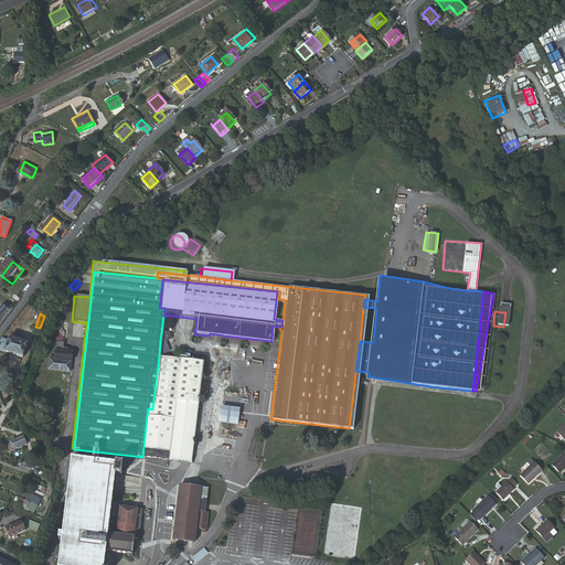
[(172,316),(163,316),(161,333),(167,333),(170,333),(172,316)]
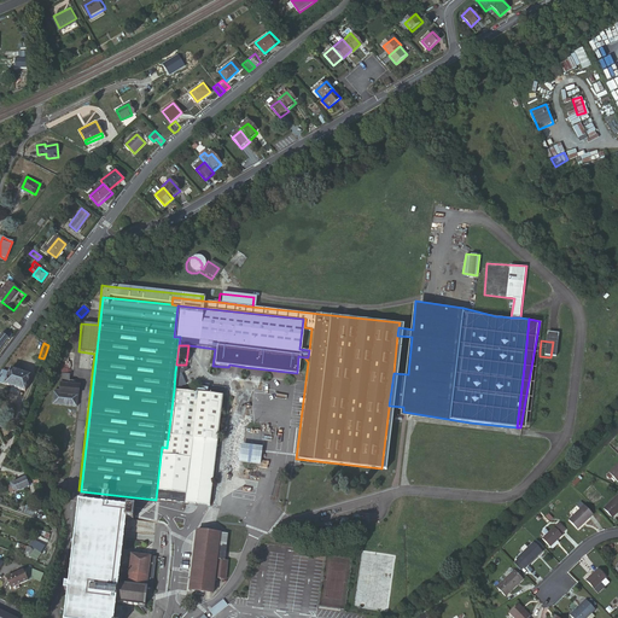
[(10,373),(6,385),(25,392),(31,377),(11,369),(10,373)]
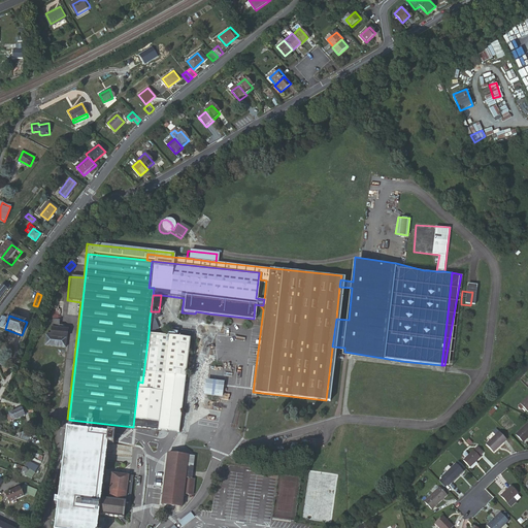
[(52,335),(52,338),(66,340),(67,340),(68,328),(53,327),(52,335)]
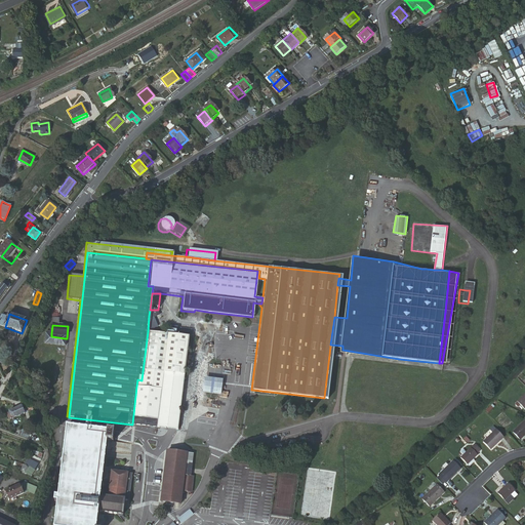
[(161,390),(156,427),(177,429),(187,336),(148,331),(142,380),(148,380),(147,389),(161,390)]
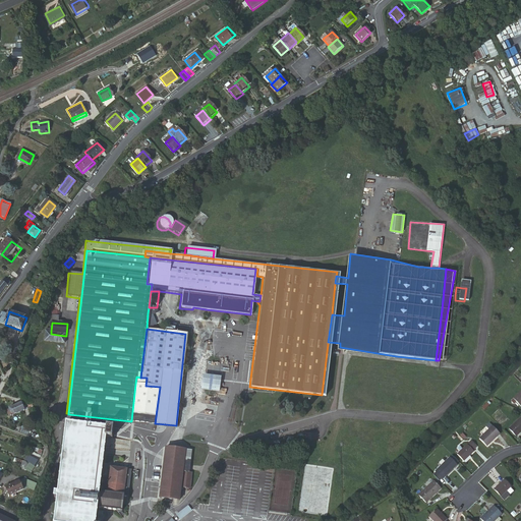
[(51,334),(47,334),(46,334),(45,343),(64,345),(65,336),(51,334)]
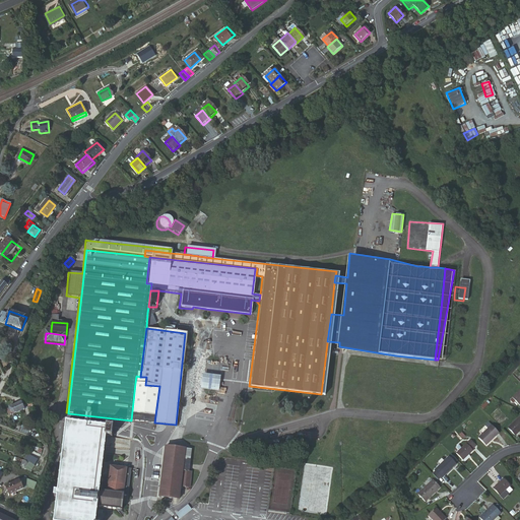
[(338,349),(394,355),(395,355),(339,346),(338,349)]
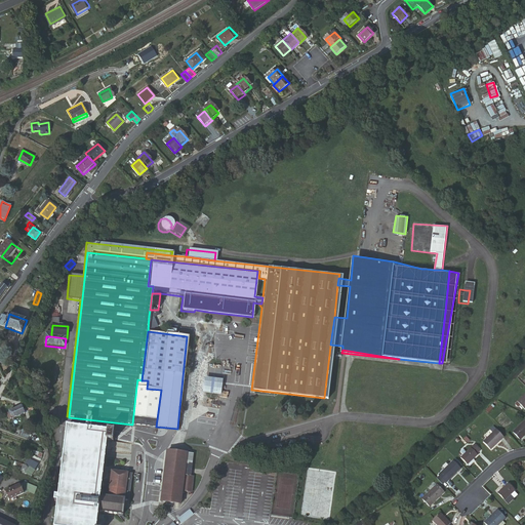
[(203,392),(221,394),(224,377),(204,376),(203,392)]
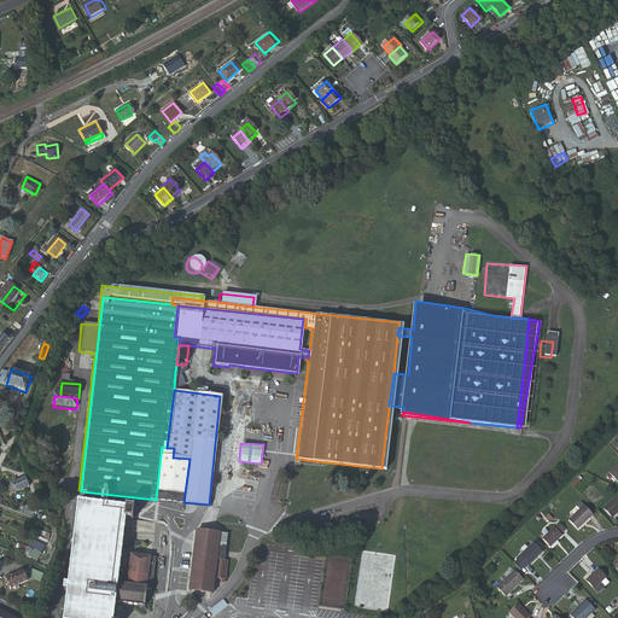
[(162,447),(161,455),(173,458),(174,448),(167,448),(162,447)]
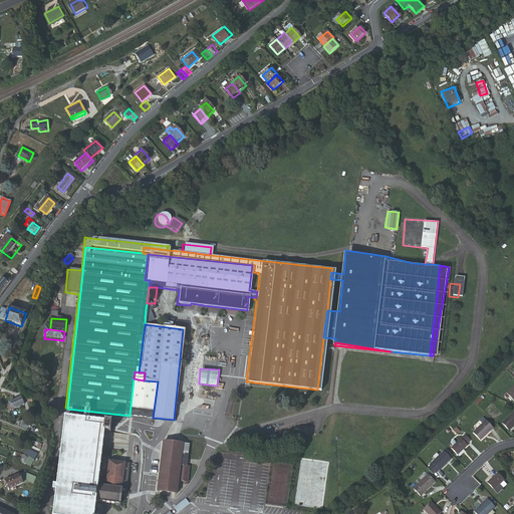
[(134,378),(130,416),(153,418),(158,381),(144,380),(134,378)]
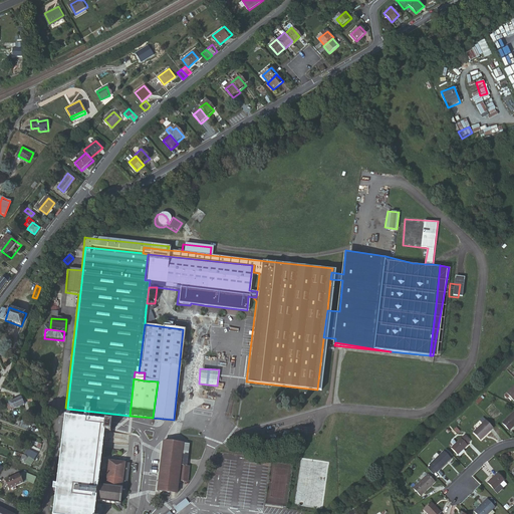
[(486,399),(480,405),(482,408),(489,401),(486,399)]
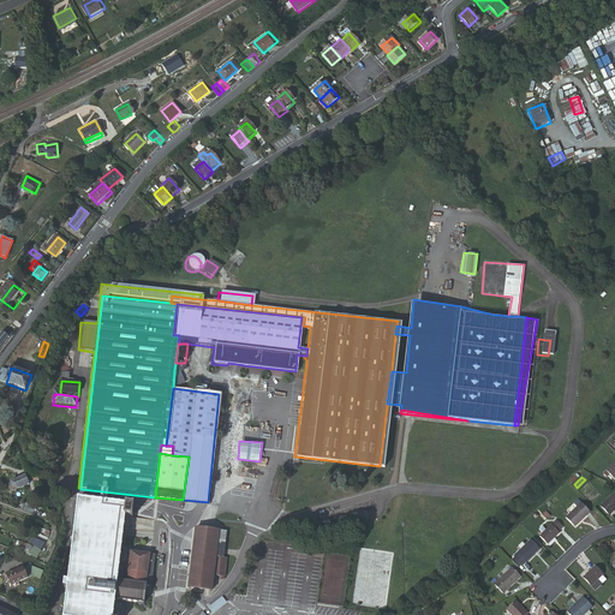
[(15,490),(19,493),(22,493),(31,489),(28,481),(13,487),(15,490)]
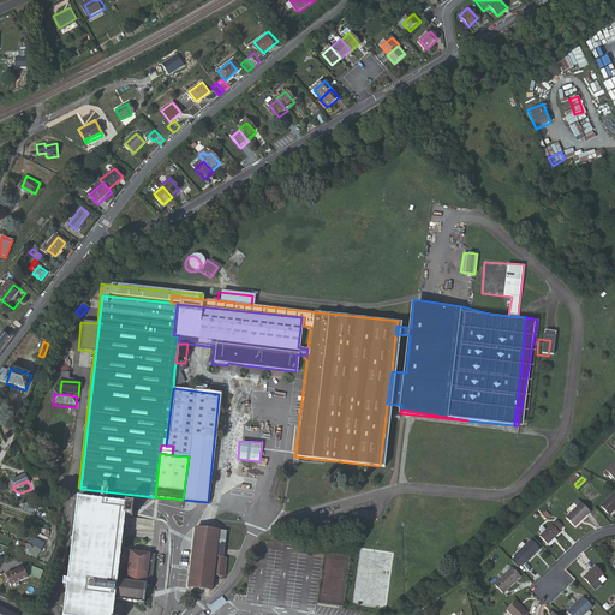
[(614,496),(604,507),(613,517),(614,513),(614,496)]
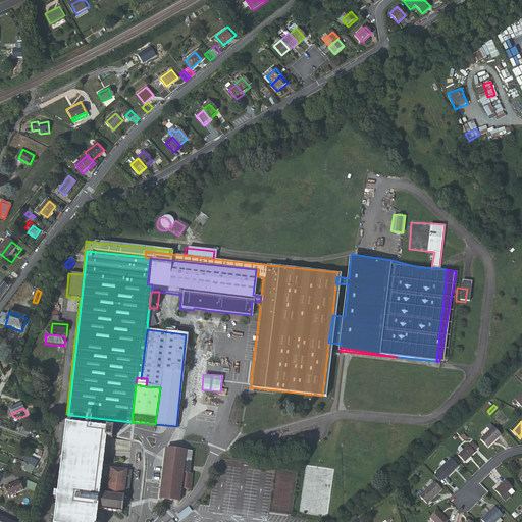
[(14,422),(11,428),(18,431),(25,433),(28,427),(14,422)]
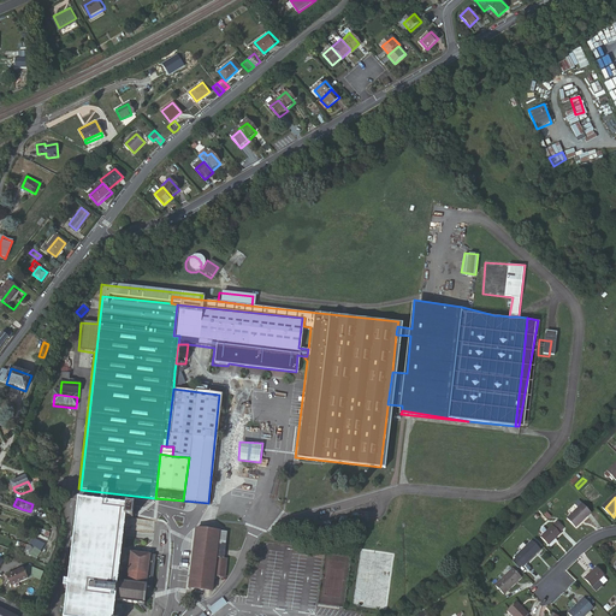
[(581,501),(576,505),(580,508),(590,517),(593,514),(581,501)]
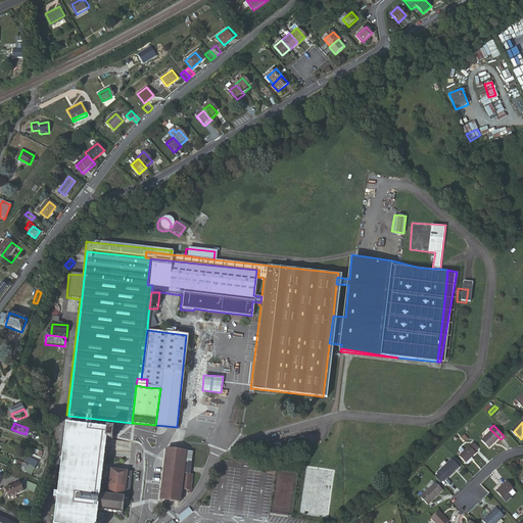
[(56,522),(98,522),(99,514),(100,512),(101,495),(102,493),(103,482),(107,440),(108,431),(67,427),(60,495),(59,502),(56,522)]
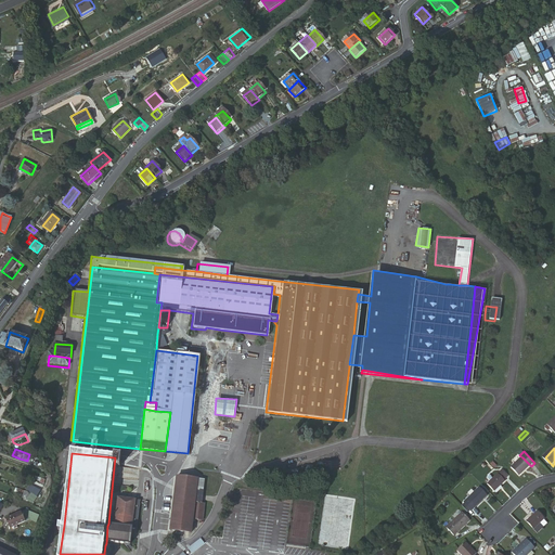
[(523,457),(516,464),(512,467),(520,476),(531,466),(523,457)]
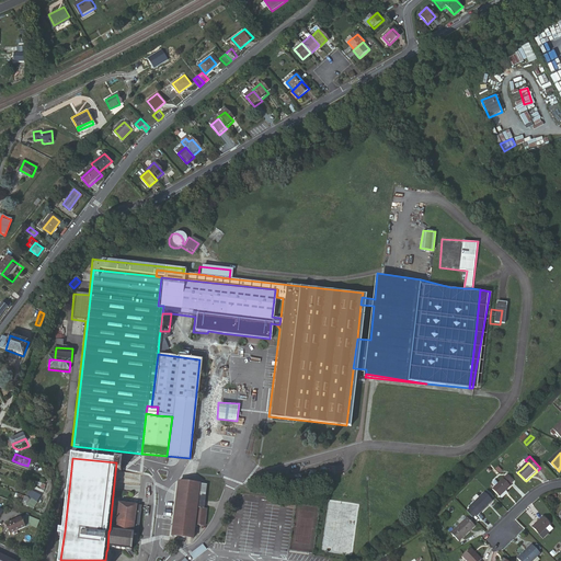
[(499,487),(495,490),(504,500),(511,493),(508,491),(514,487),(513,485),(516,482),(511,476),(501,484),(497,481),(495,483),(499,487)]
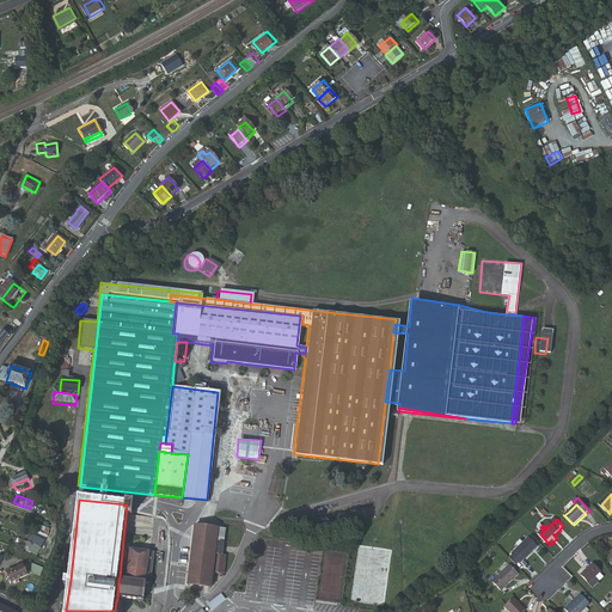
[(214,587),(215,571),(216,554),(220,527),(197,525),(191,585),(214,587)]
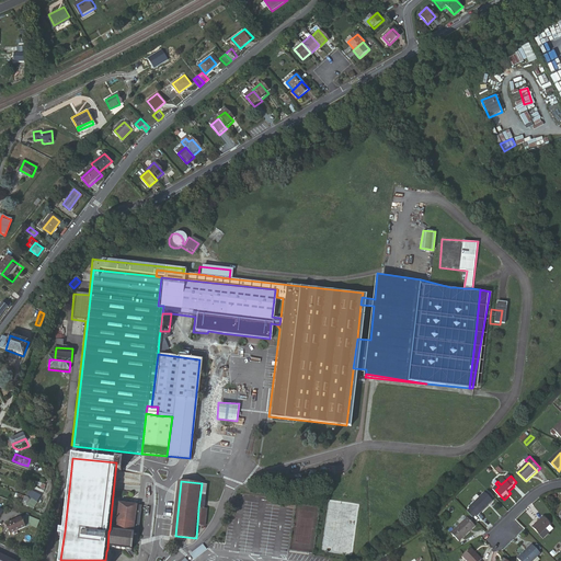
[(209,484),(202,483),(198,507),(207,508),(209,484)]
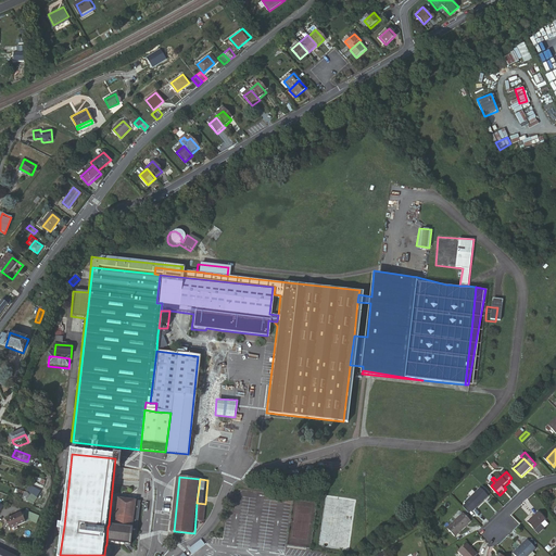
[(35,495),(37,491),(39,489),(35,485),(29,493),(34,496),(35,495)]
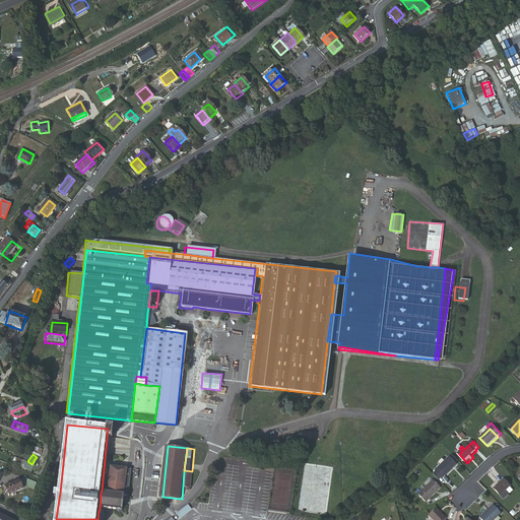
[(436,471),(436,472),(443,478),(444,479),(458,465),(456,464),(458,462),(452,456),(451,458),(450,457),(436,471)]
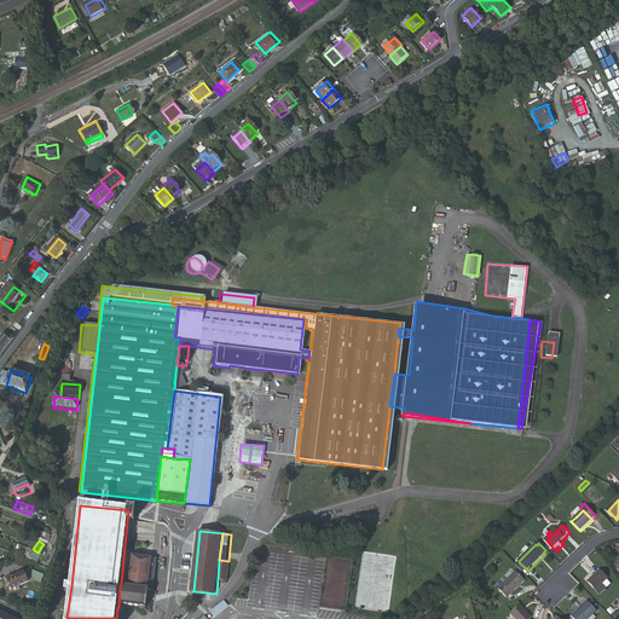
[(35,556),(34,559),(40,562),(50,548),(46,545),(44,548),(41,547),(39,551),(40,551),(38,556),(36,555),(35,556)]
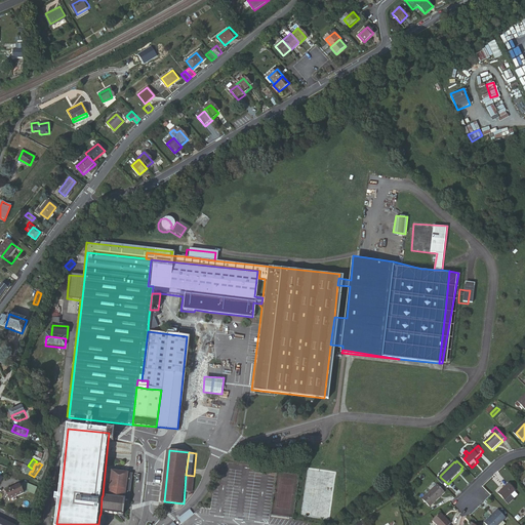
[(111,498),(126,500),(130,500),(133,475),(114,472),(111,498)]
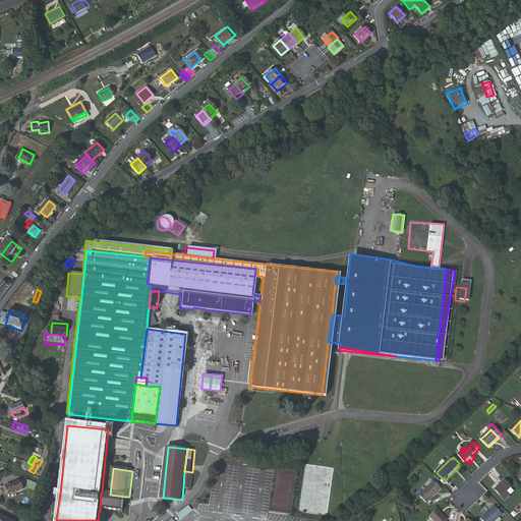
[(184,471),(183,486),(193,487),(194,472),(192,472),(184,471)]
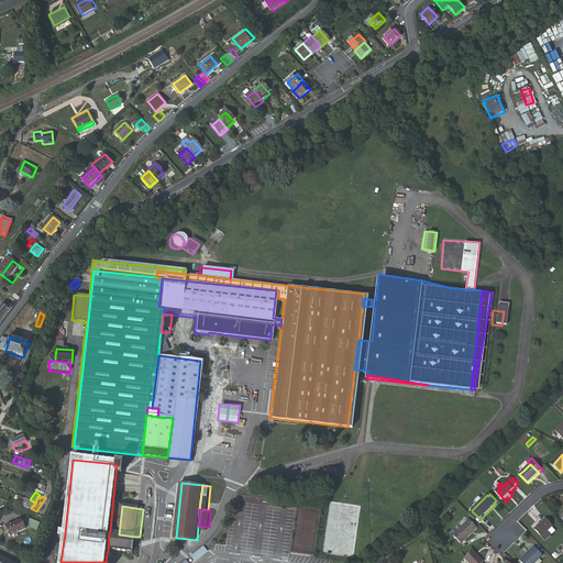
[(472,511),(470,512),(477,520),(479,518),(472,511)]
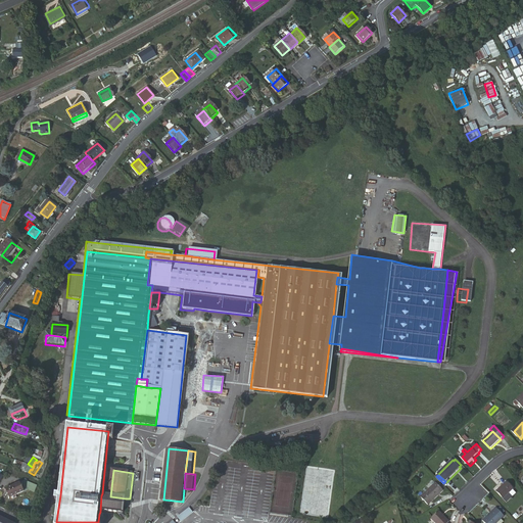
[(508,481),(497,491),(505,498),(515,488),(508,481)]
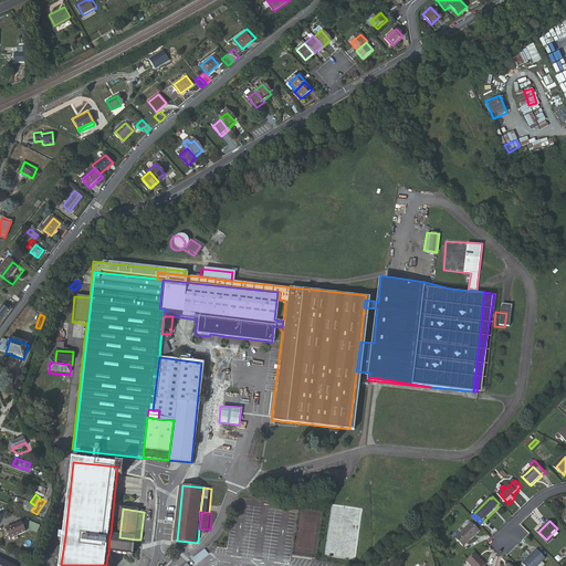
[(23,524),(28,533),(33,531),(29,522),(23,524)]
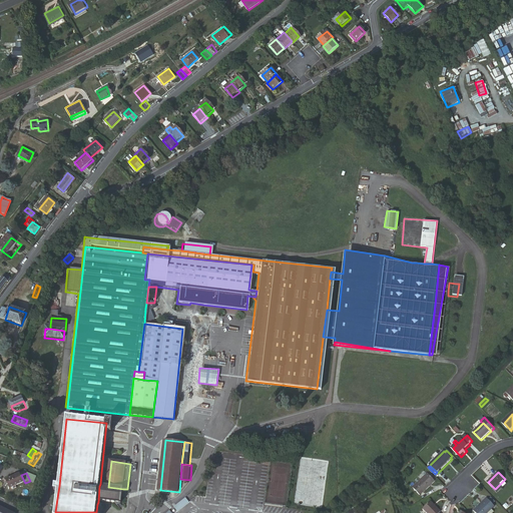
[(18,487),(25,483),(21,475),(9,481),(11,484),(10,484),(12,489),(18,486),(18,487)]
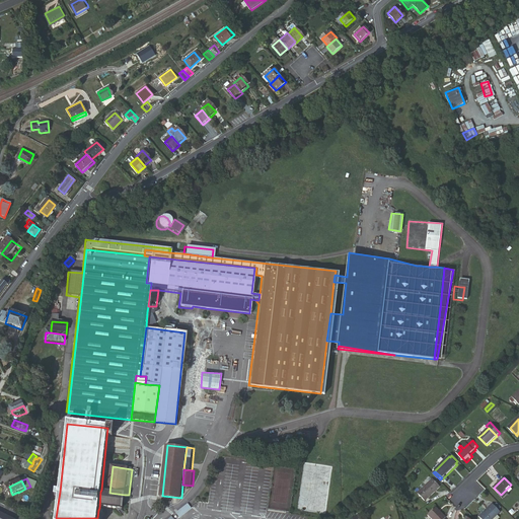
[(434,480),(419,496),(427,504),(442,489),(434,480)]
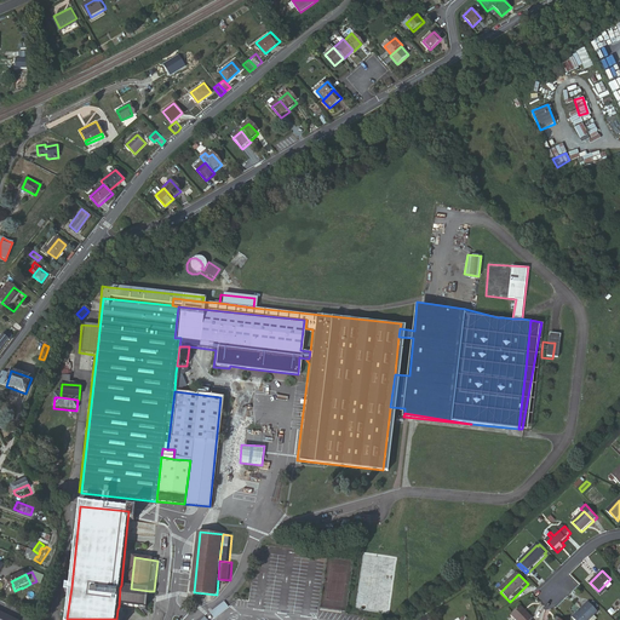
[(120,587),(119,607),(147,609),(149,591),(131,589),(120,587)]
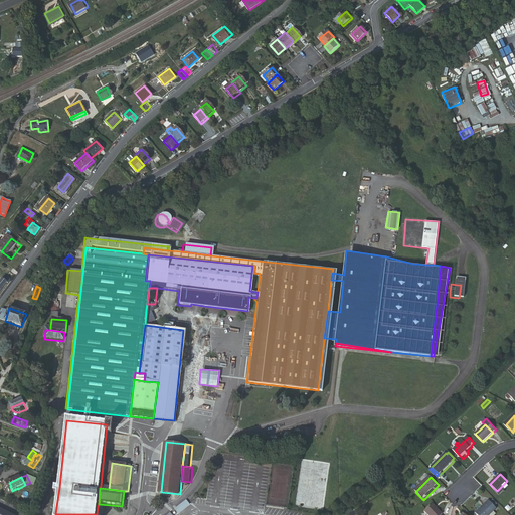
[(178,513),(190,504),(186,499),(174,507),(178,513)]
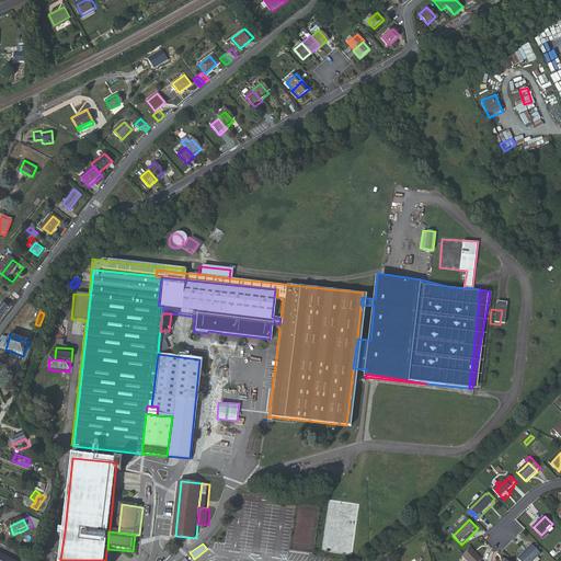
[(534,545),(519,559),(521,560),(535,560),(544,553),(534,545)]
